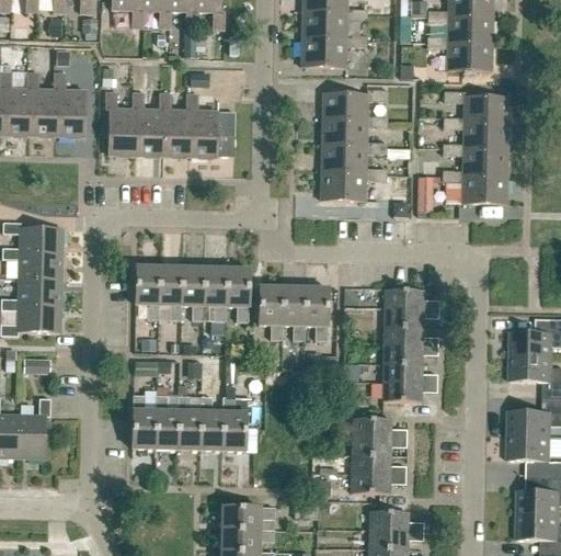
[(0,0),(0,10),(11,11),(11,0),(0,0)]
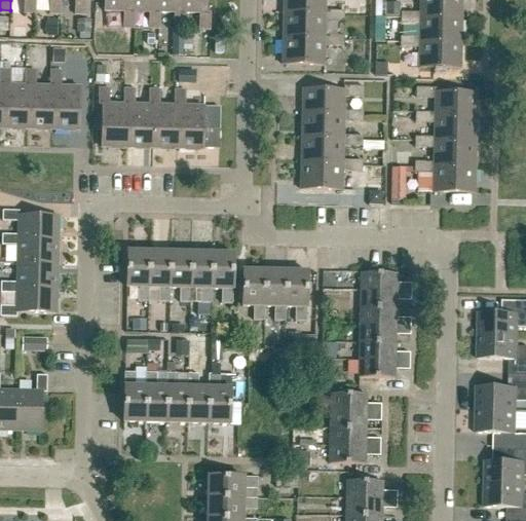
[(25,0),(25,10),(35,11),(36,0),(25,0)]
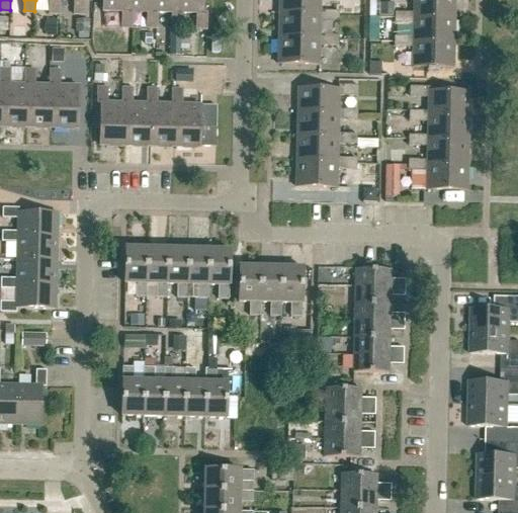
[(50,0),(50,11),(60,11),(61,0),(50,0)]
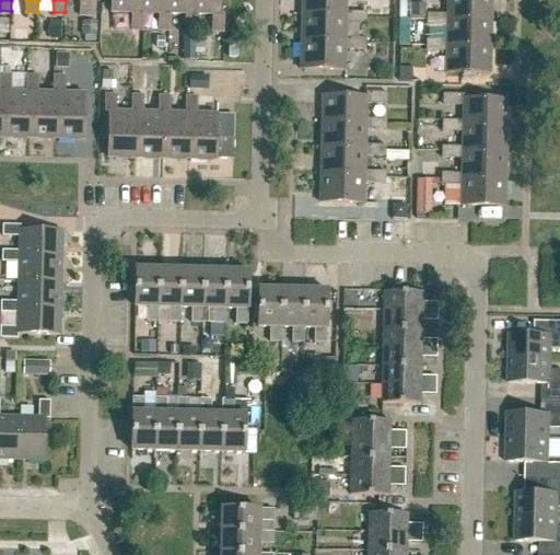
[(80,0),(80,12),(92,13),(92,0),(80,0)]
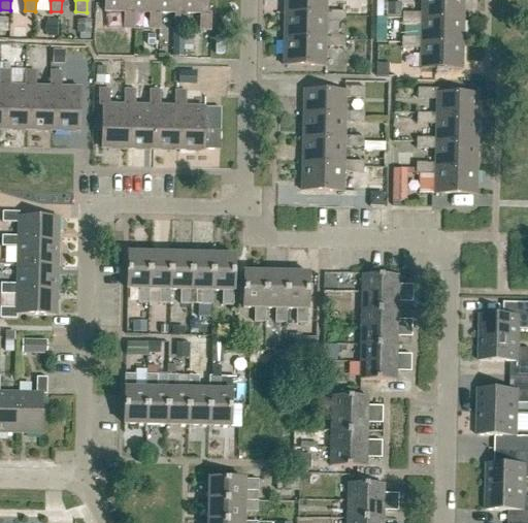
[(131,8),(131,0),(104,0),(105,8),(124,8),(124,26),(132,26),(134,26),(135,8),(131,8)]
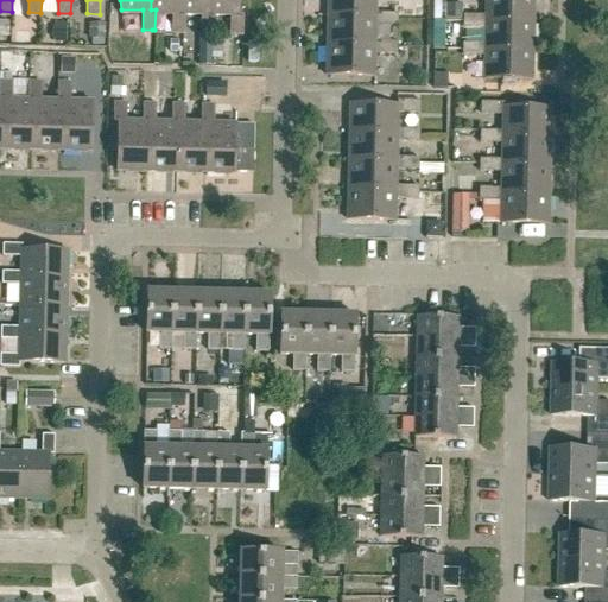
[(179,11),(179,0),(151,0),(151,10),(156,10),(172,11),(172,30),(184,30),(184,11),(179,11)]
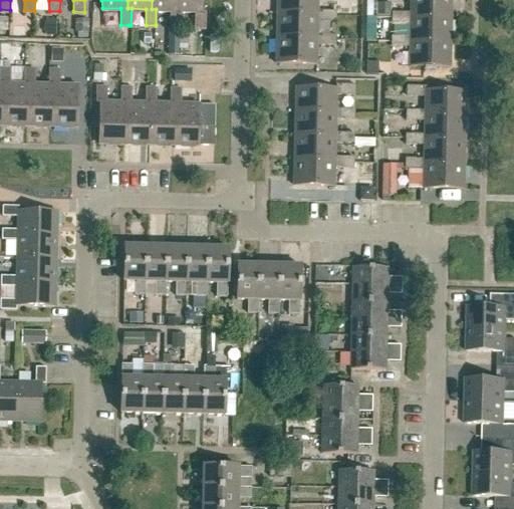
[(177,9),(176,0),(152,0),(152,9),(156,9),(170,9),(170,26),(181,26),(181,9),(177,9)]
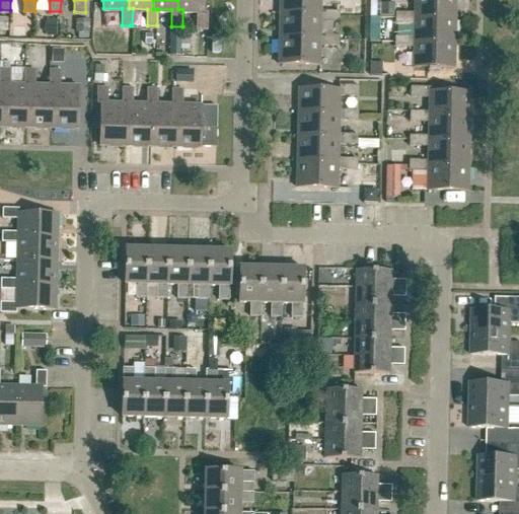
[(177,0),(178,9),(182,9),(197,10),(197,26),(207,26),(207,10),(204,10),(204,0),(177,0)]
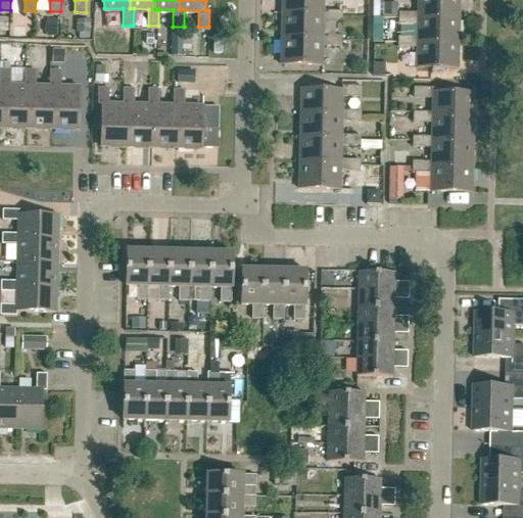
[(324,12),(324,8),(324,0),(282,0),(282,11),(324,12)]
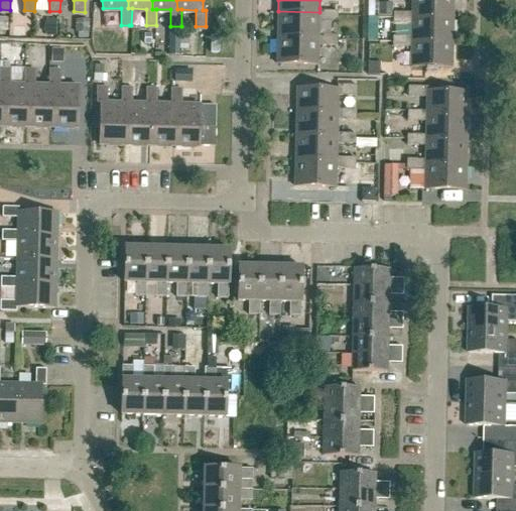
[(413,0),(412,9),(412,15),(454,15),(454,0),(413,0)]
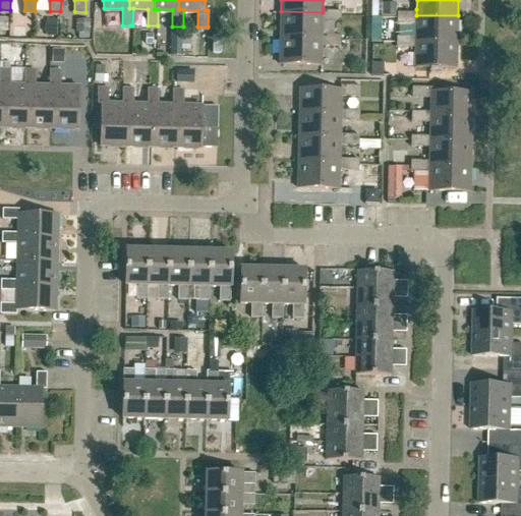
[(383,2),(383,11),(395,12),(396,2),(383,2)]
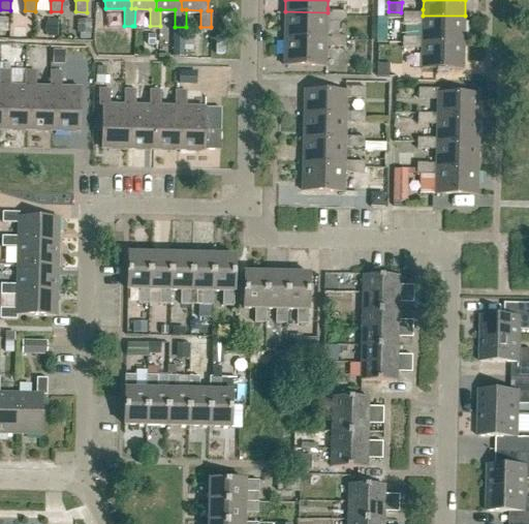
[(328,37),(328,33),(328,19),(346,19),(347,8),(328,8),(328,12),(285,11),(285,36),(328,37)]
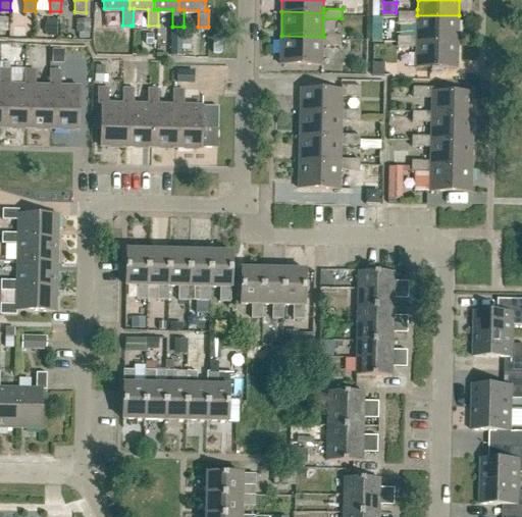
[(417,15),(417,9),(399,9),(399,19),(417,19),(417,34),(417,39),(459,40),(459,15),(417,15)]
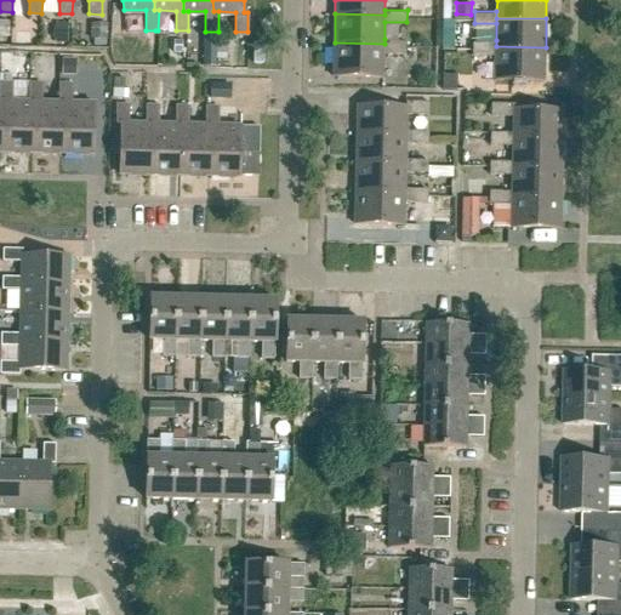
[(443,17),(443,30),(454,30),(455,17),(443,17)]
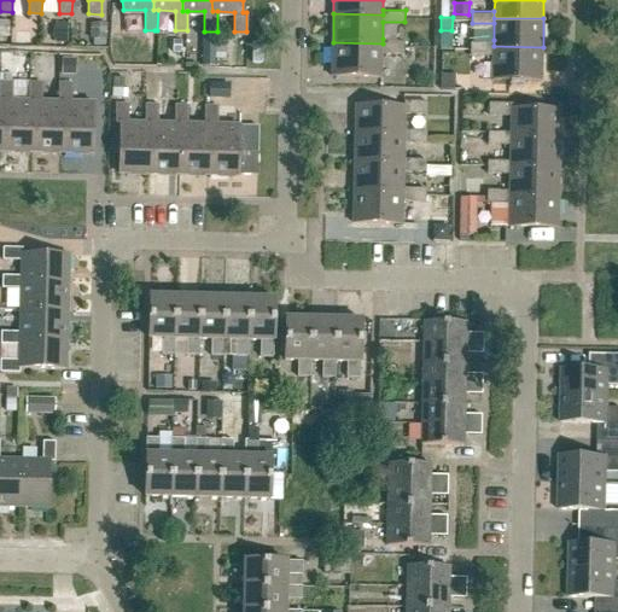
[(91,19),(91,34),(105,34),(105,21),(91,19)]
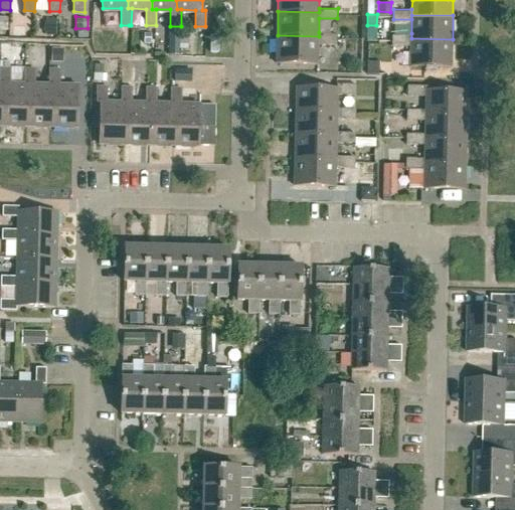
[(13,24),(12,33),(23,33),(23,24),(13,24)]
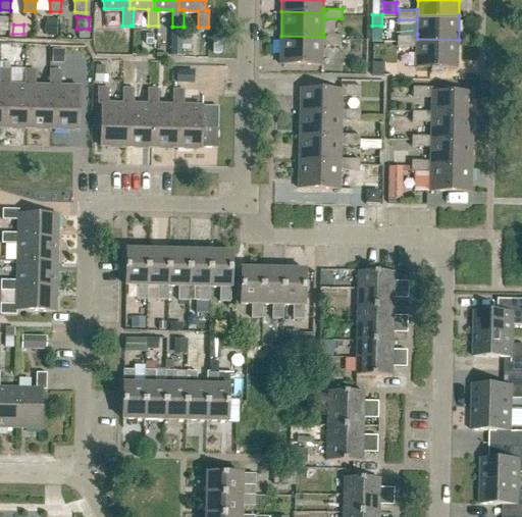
[(171,28),(171,52),(181,52),(181,28),(171,28)]
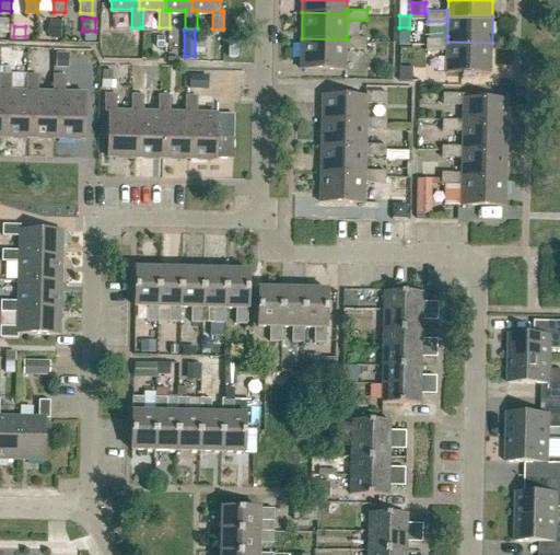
[(347,39),(302,38),(301,66),(346,67),(347,46),(366,46),(366,35),(347,35),(347,39)]
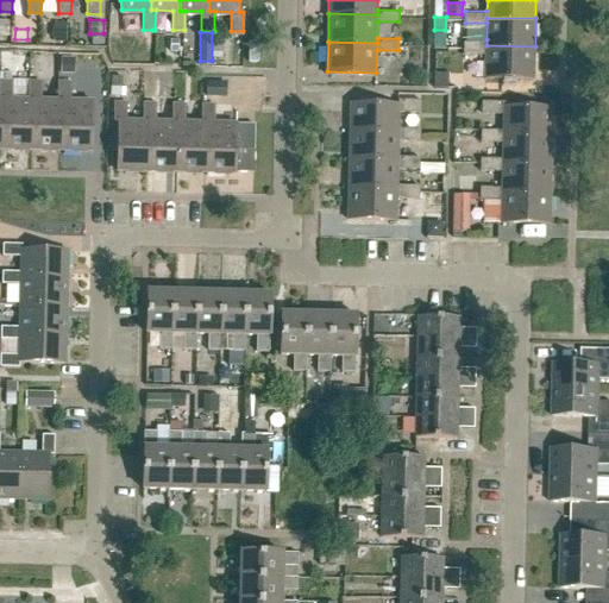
[(487,45),(487,39),(464,39),(464,51),(487,51),(485,75),(534,76),(535,46),(487,45)]
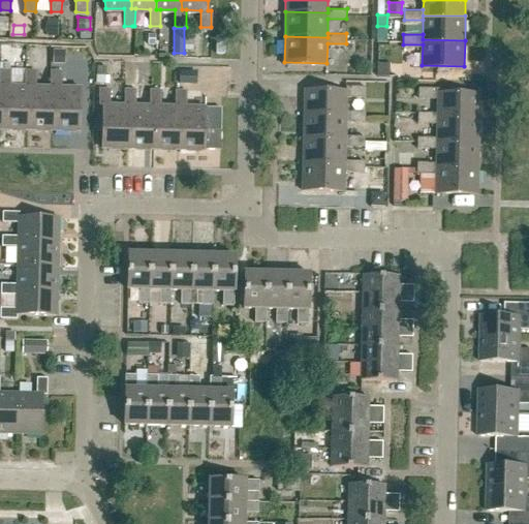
[(54,48),(53,60),(63,60),(64,48),(54,48)]
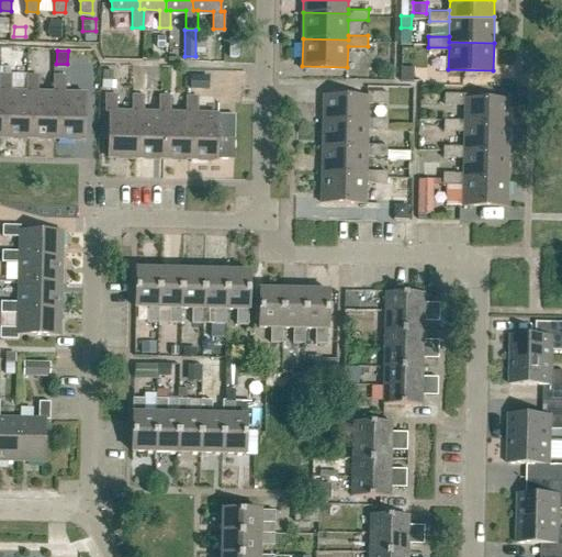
[(102,66),(102,75),(111,76),(112,67),(102,66)]
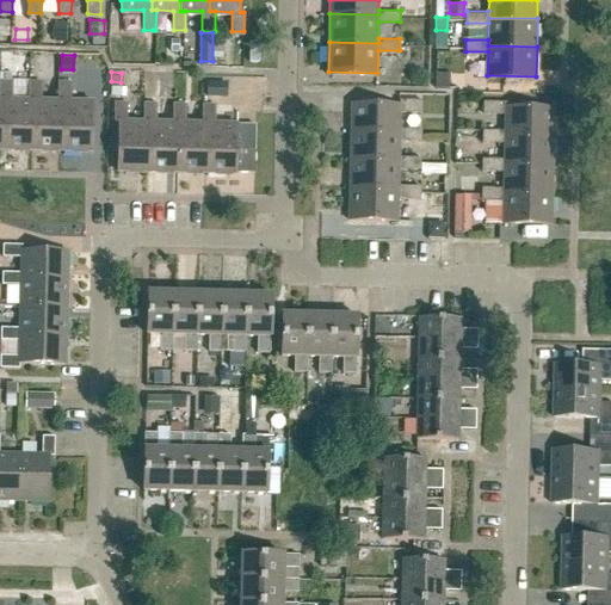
[(34,98),(29,98),(12,97),(13,79),(0,78),(0,97),(5,97),(4,147),(34,148),(34,98)]
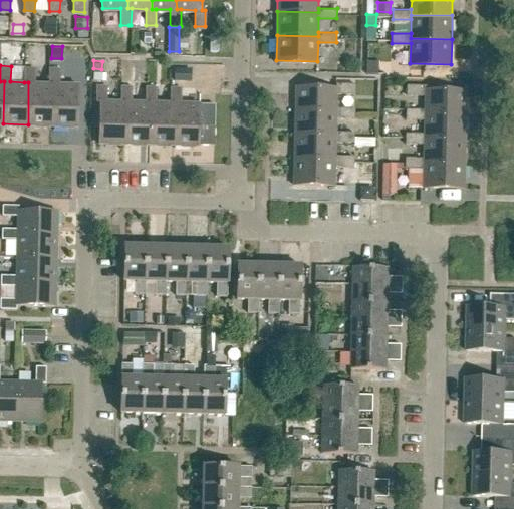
[(175,65),(175,76),(187,77),(188,65),(175,65)]
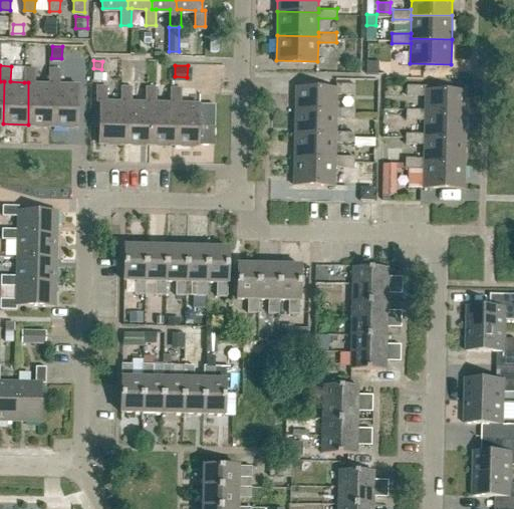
[(53,82),(49,82),(35,82),(35,66),(24,66),(24,82),(28,82),(28,124),(52,124),(53,82)]
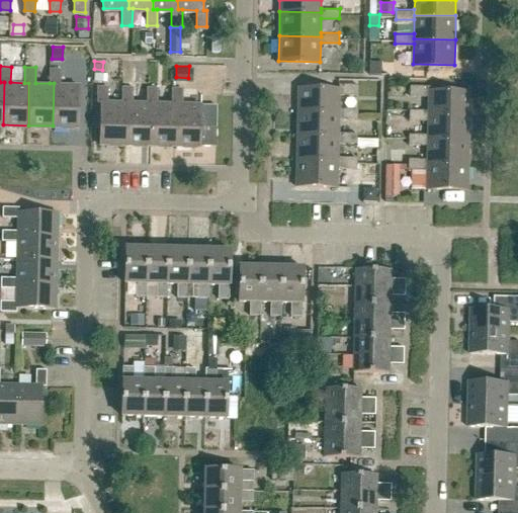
[(54,83),(53,125),(78,126),(79,84),(60,83),(60,68),(50,68),(50,83),(54,83)]
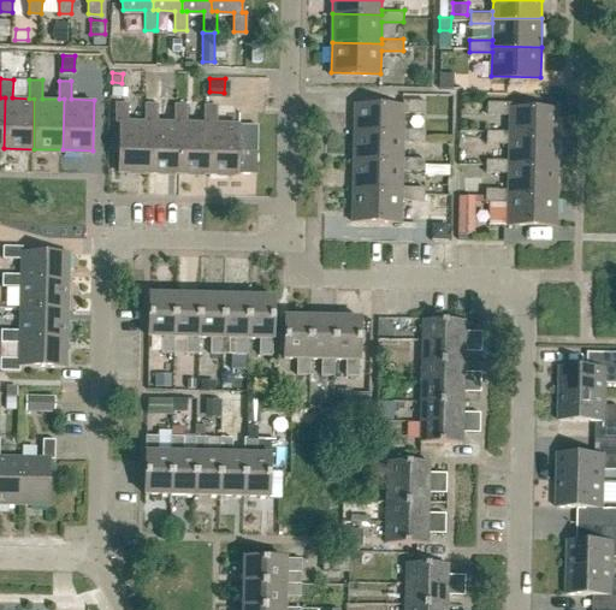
[(403,132),(404,126),(404,111),(426,111),(427,99),(403,98),(403,102),(355,101),(354,131),(403,132)]
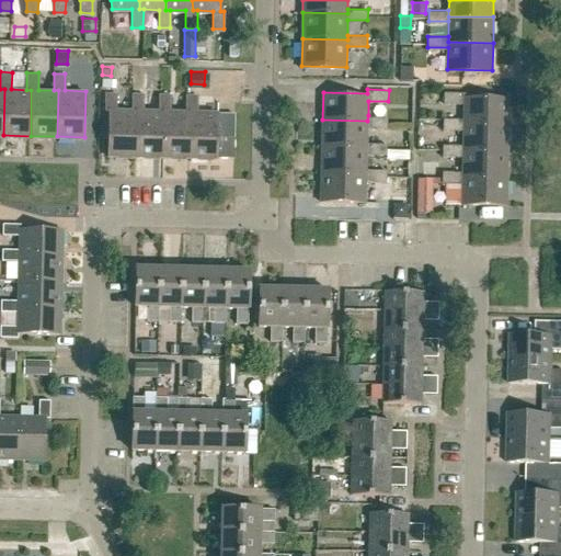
[(464,123),(508,123),(510,97),(466,95),(466,91),(444,90),(444,102),(465,102),(465,117),(464,123)]
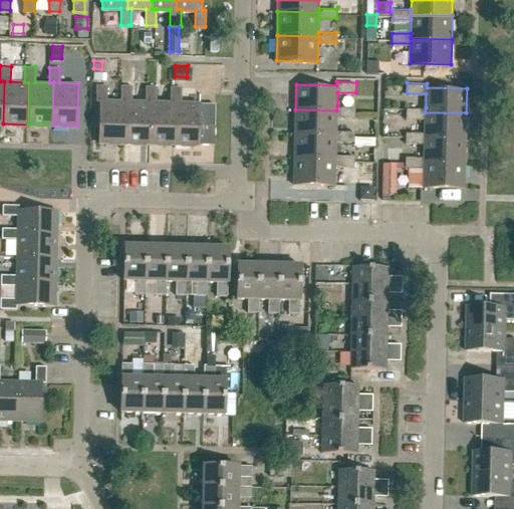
[(125,100),(120,100),(106,100),(107,84),(96,84),(96,100),(100,100),(99,142),(124,143),(125,100)]
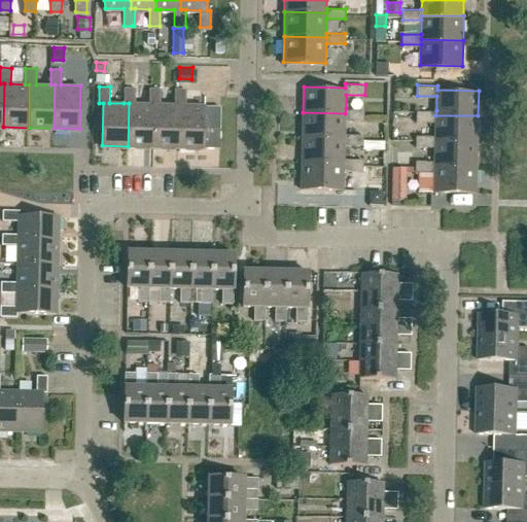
[(153,104),(149,103),(135,103),(135,87),(124,87),(124,103),(129,103),(128,146),(152,146),(153,104)]
